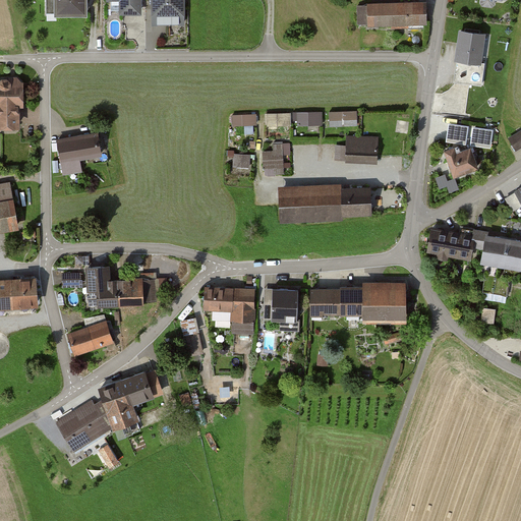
[(46,0),(47,13),(85,13),(85,8),(92,0),(46,0)]
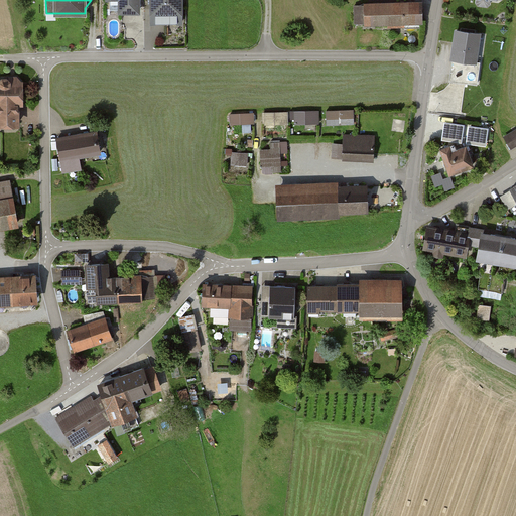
[(138,14),(137,0),(106,0),(107,1),(118,1),(118,14),(138,14)]
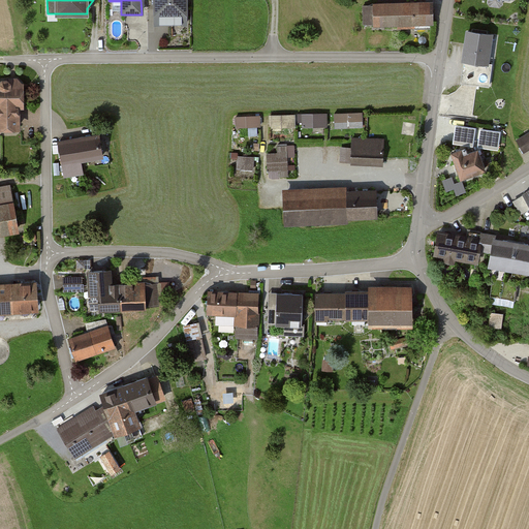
[(186,0),(156,0),(156,25),(186,25),(186,0)]
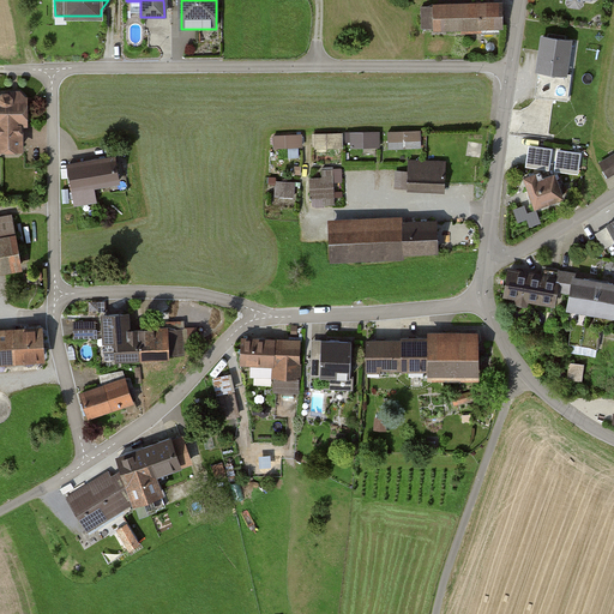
[(422,7),(422,31),(501,29),(500,5),(422,7)]
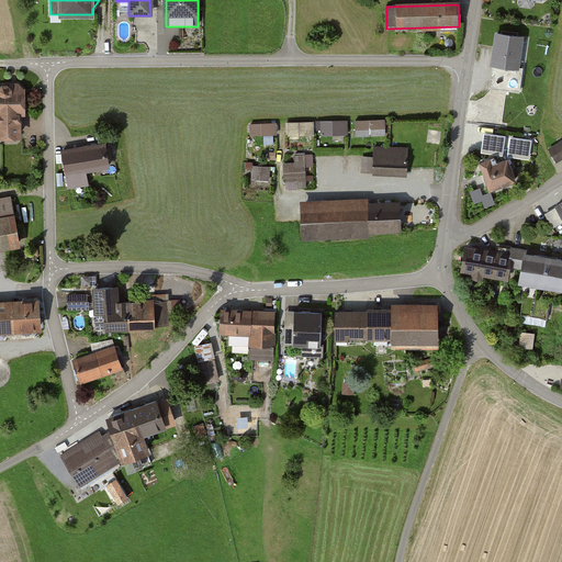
[(521,37),(497,34),(493,64),(495,65),(492,88),(510,90),(513,67),(517,68),(521,37)]
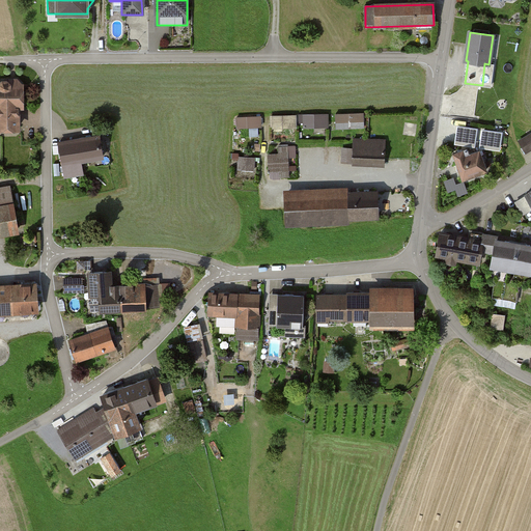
[(0,131),(18,131),(18,110),(21,110),(21,81),(0,81),(0,131)]
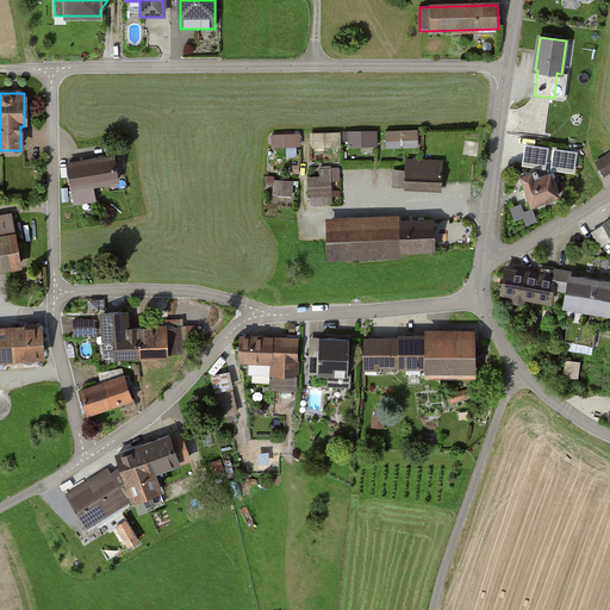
[(350,130),(350,147),(380,145),(379,129),(350,130)]
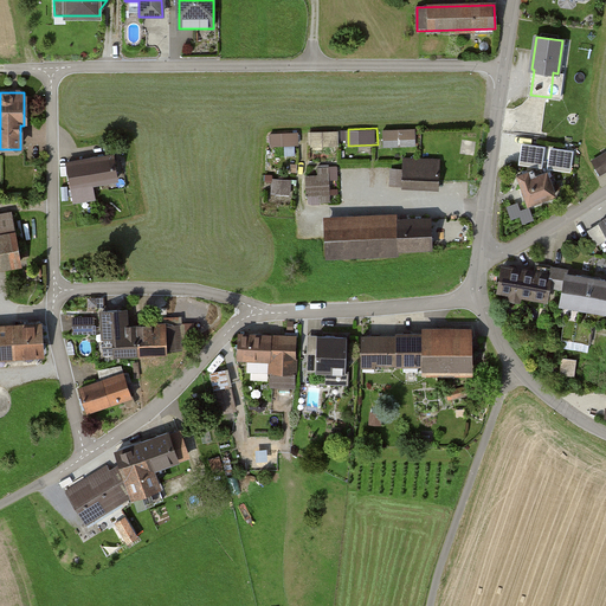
[(418,146),(418,128),(385,128),(385,146),(418,146)]
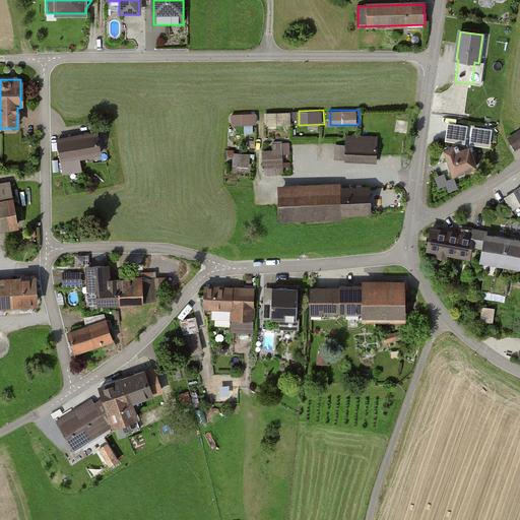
[(293,125),(291,111),(267,113),(267,126),(293,125)]
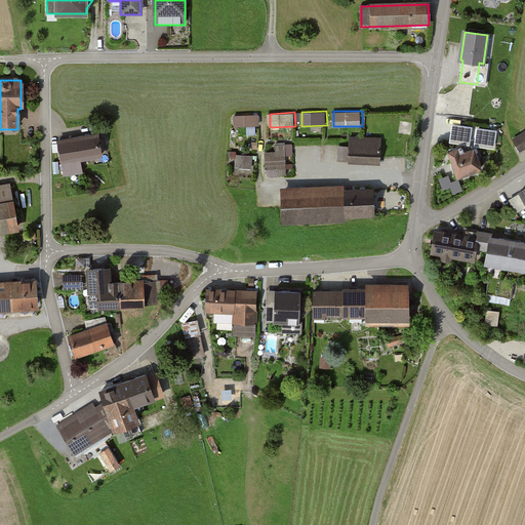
[(235,114),(236,126),(248,125),(249,133),(259,132),(258,113),(235,114)]
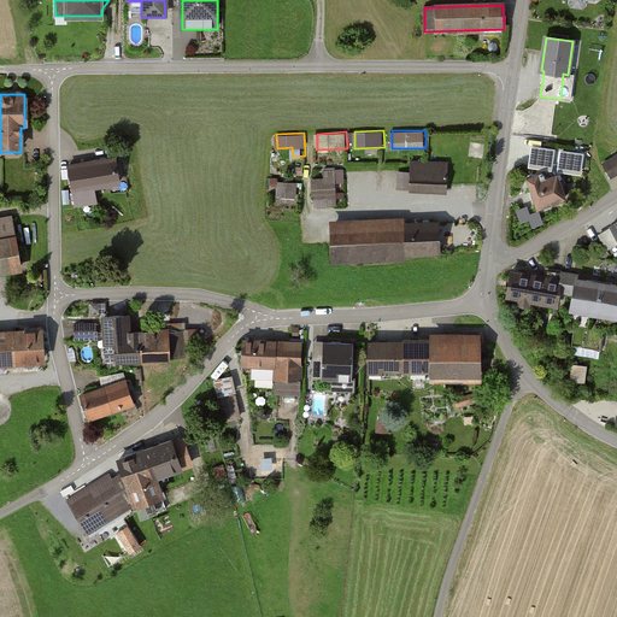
[(553,151),(534,148),(530,166),(551,169),(553,151)]
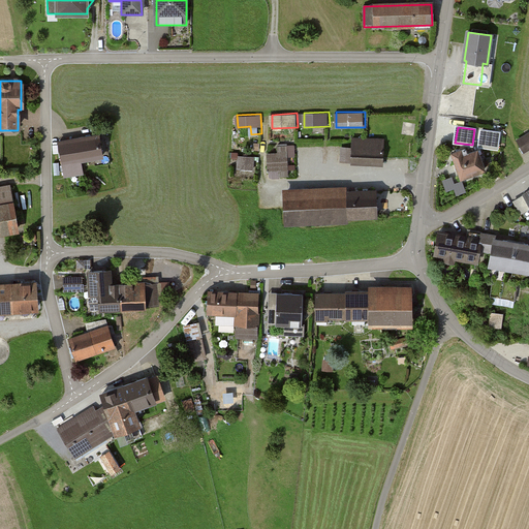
[(499,132),(483,130),(480,146),(497,148),(499,132)]
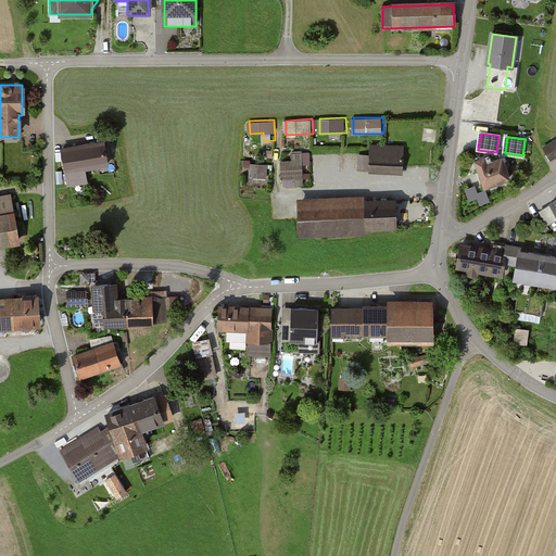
[(555,140),(544,148),(551,160),(555,156),(555,140)]
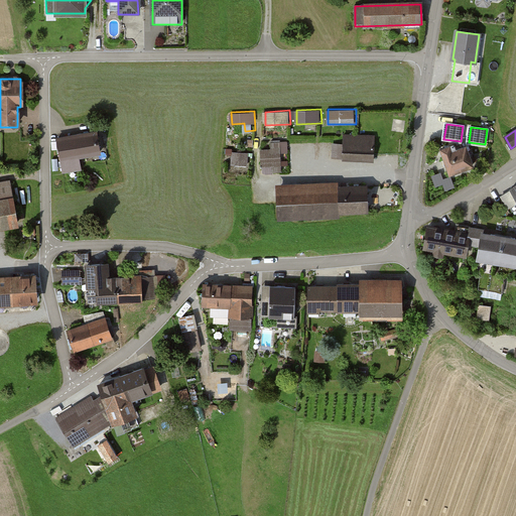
[(96,134),(56,140),(61,173),(80,170),(78,157),(100,154),(96,134)]
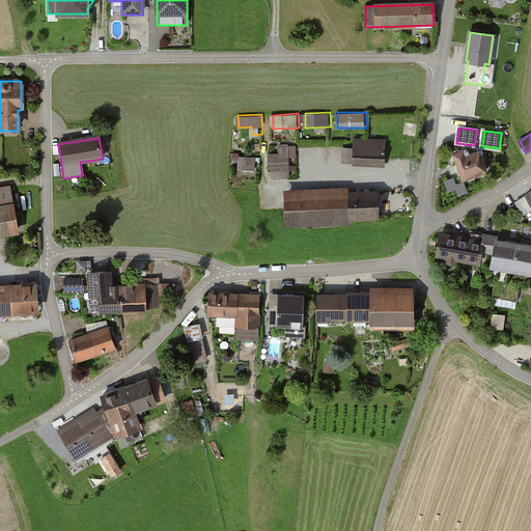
[(352,164),(382,166),(384,143),(353,140),(352,164)]
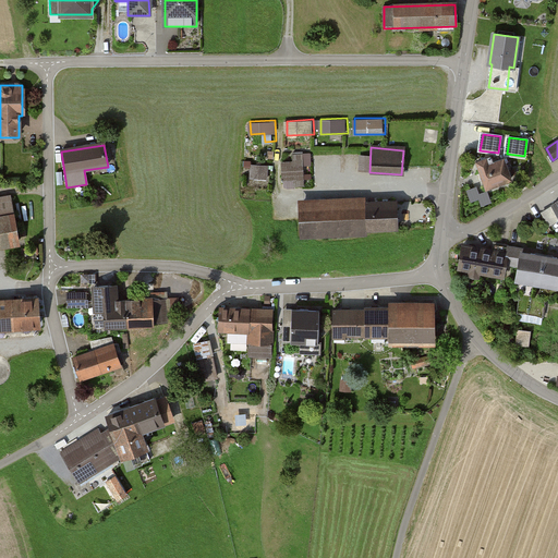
[(302,186),(302,156),(293,156),(293,164),(282,164),(282,180),(293,180),(293,186),(302,186)]
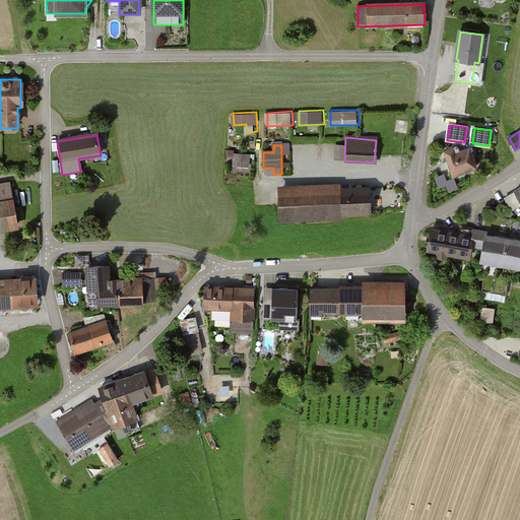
[(445,151),(454,175),(476,167),(470,148),(459,151),(457,146),(445,151)]
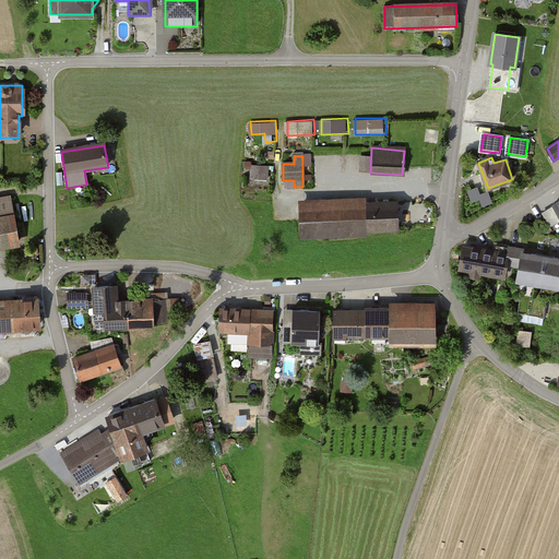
[(246,163),(245,178),(271,179),(271,163),(246,163)]
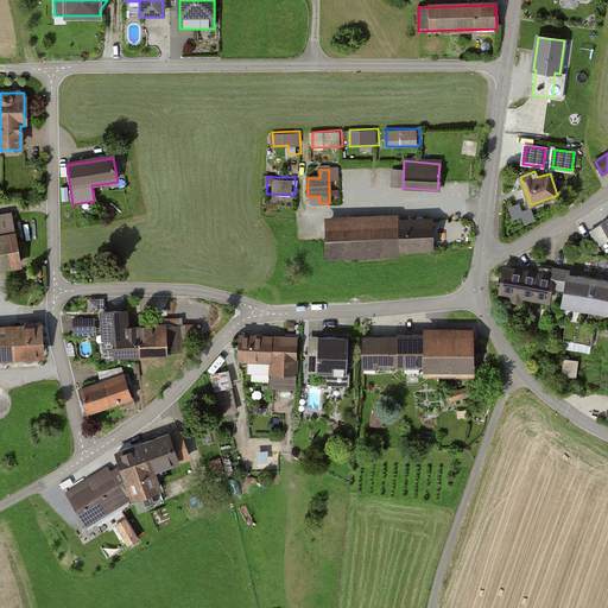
[(399,248),(432,247),(431,216),(399,217),(398,211),(325,214),(327,257),(399,254),(399,248)]
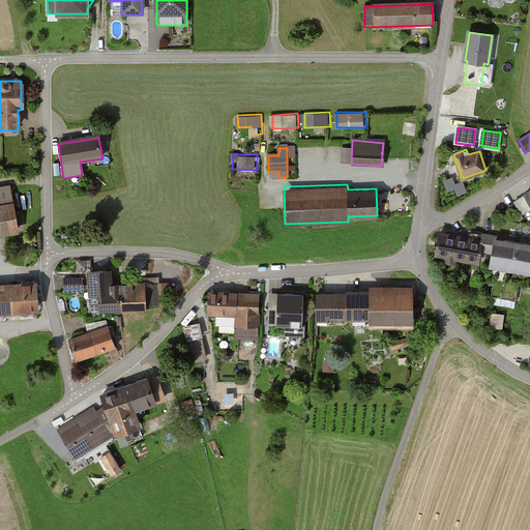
[(0,230),(19,228),(12,189),(0,190),(0,230)]
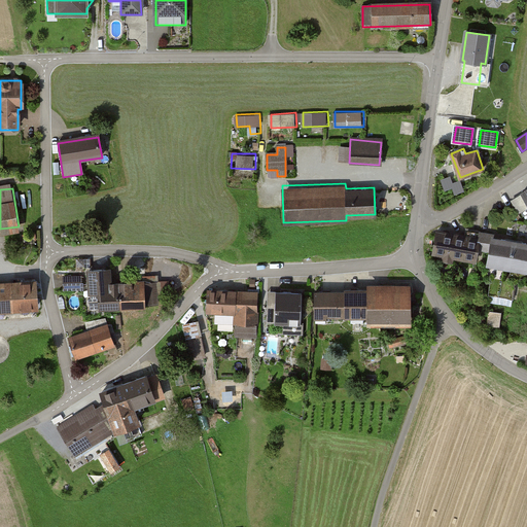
[(526,192),(511,203),(519,215),(526,210),(526,192)]
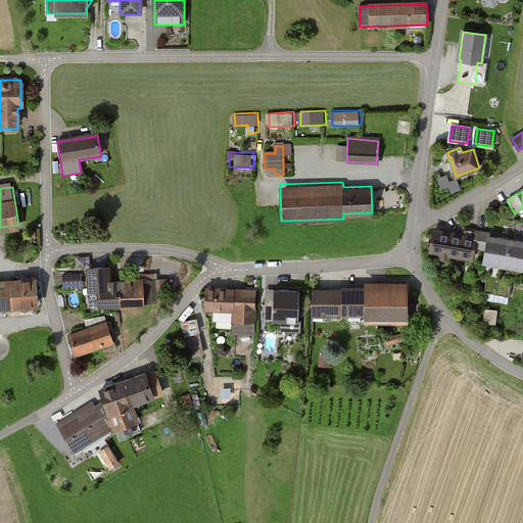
[(432,231),(427,252),(471,262),(473,247),(475,239),(432,231)]
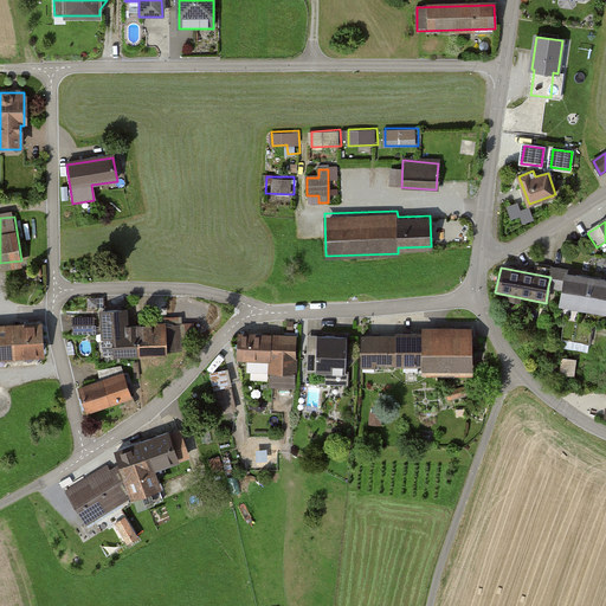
[(550,277),(548,287),(559,289),(556,305),(605,314),(605,288),(561,279),(562,272),(552,270),(550,277)]
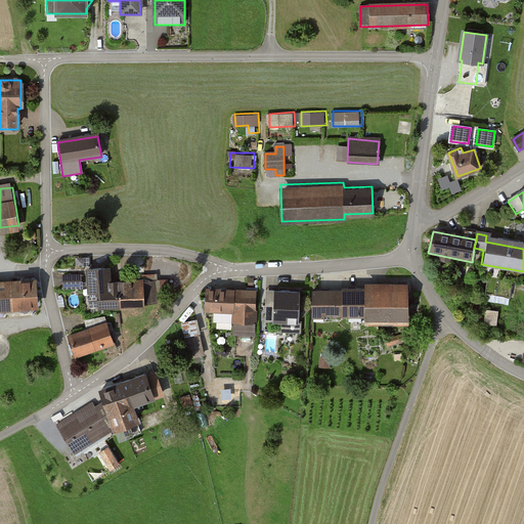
[(88,307),(120,305),(119,282),(110,284),(107,268),(86,270),(88,307)]
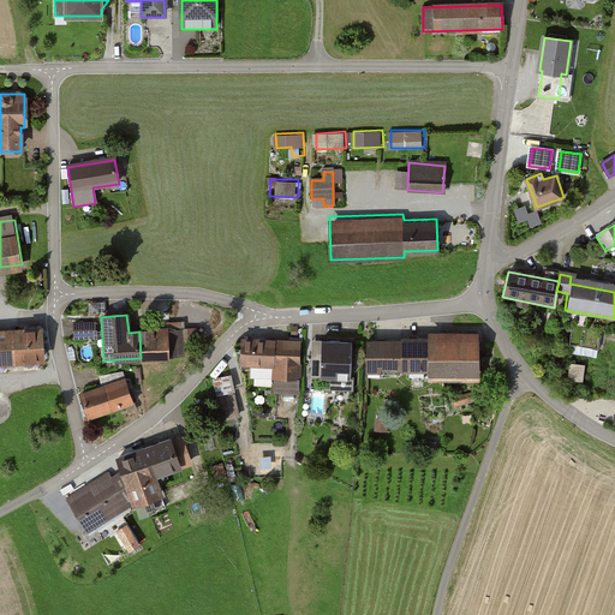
[(76,320),(75,338),(97,339),(97,320),(76,320)]
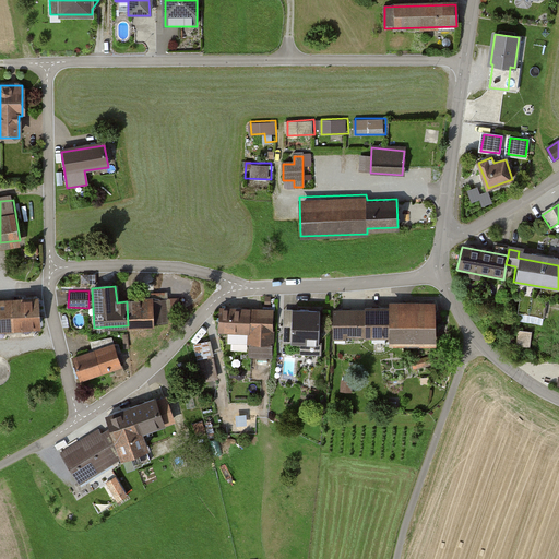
[(547,299),(521,295),(518,314),(544,319),(547,299)]
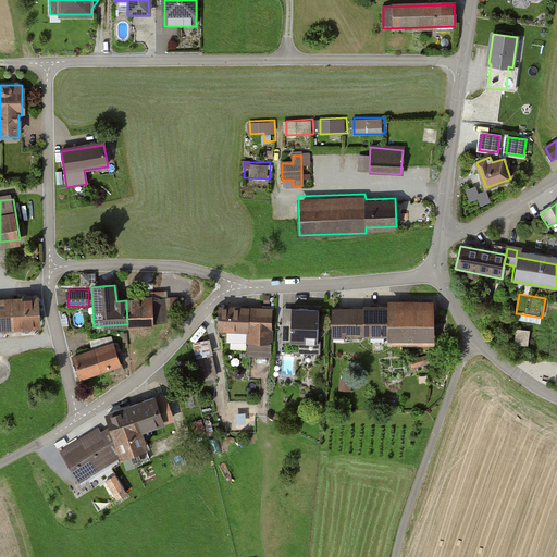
[(15,326),(39,325),(37,298),(13,300),(15,326)]
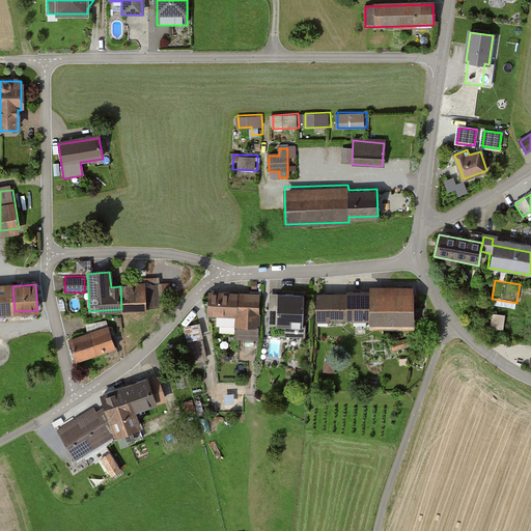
[(120,286),(121,309),(159,306),(158,288),(148,288),(148,284),(120,286)]
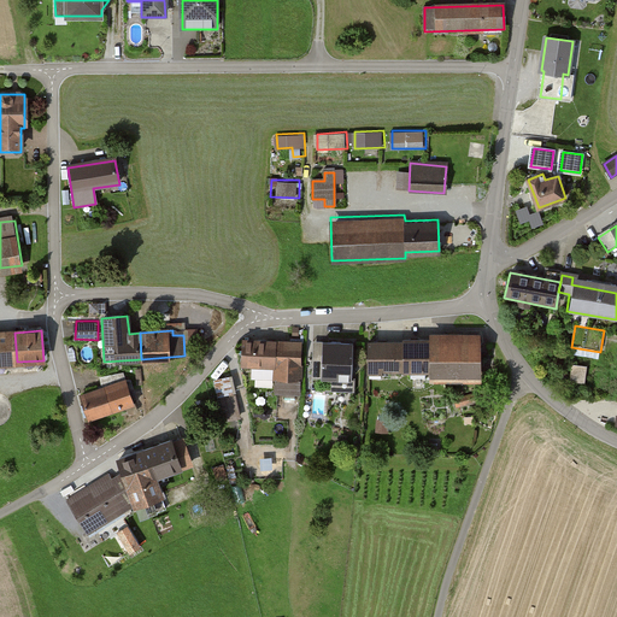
[(0,363),(17,362),(15,333),(0,333),(0,363)]
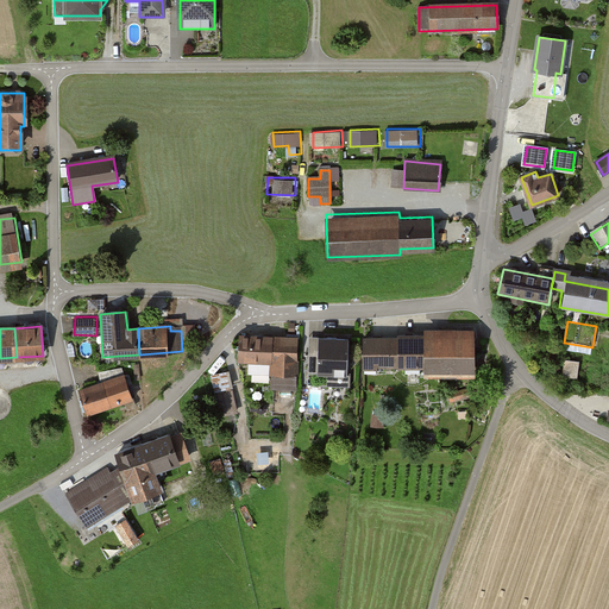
[(399,338),(364,338),(364,371),(387,371),(387,364),(406,364),(406,374),(421,374),(421,364),(427,364),(427,369),(440,369),(440,377),(451,377),(451,369),(472,369),(472,337),(451,337),(451,330),(444,330),(444,337),(399,337),(399,338)]
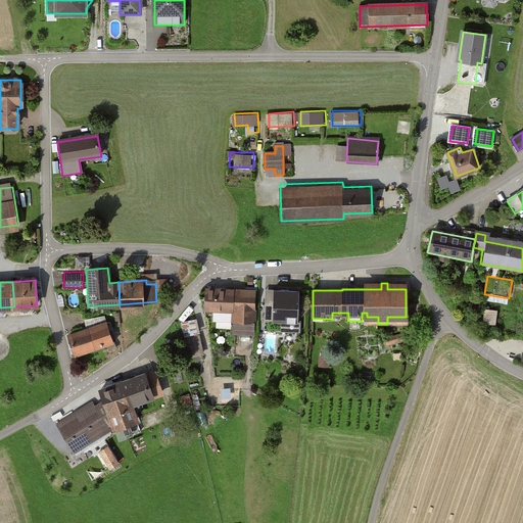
[(256,291),(206,289),(205,308),(234,310),(233,332),(254,333),(256,291)]
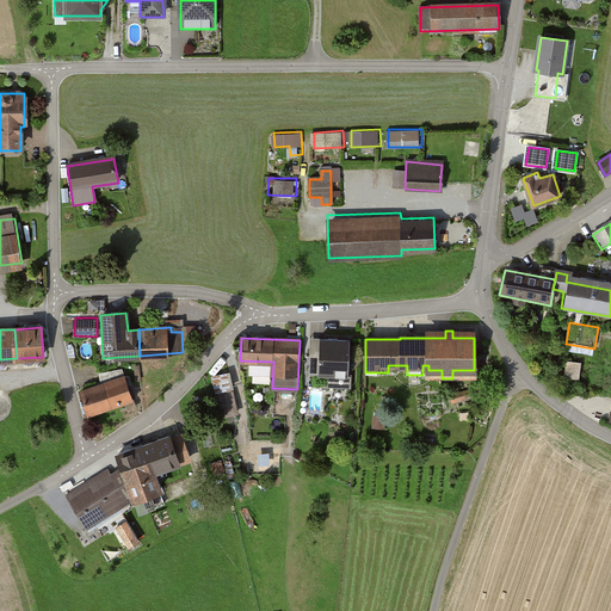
[(350,376),(351,339),(320,338),(319,357),(310,356),(310,375),(350,376)]
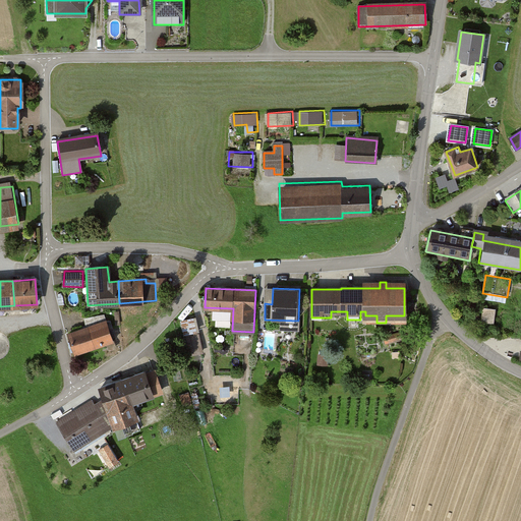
[(495,310),(483,309),(482,322),(494,323),(495,310)]
